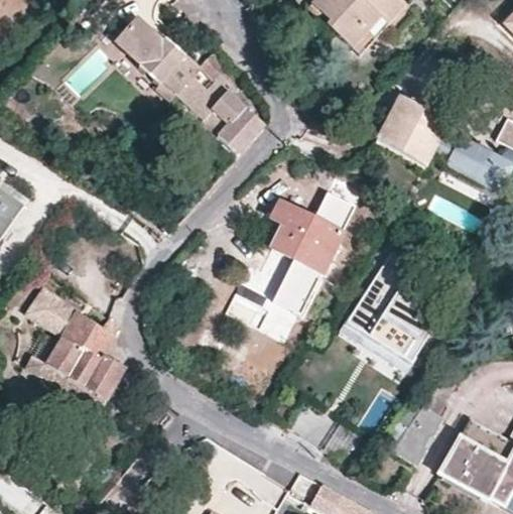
[(361,18),(378,33),(394,15),(377,0),(311,0),(306,6),(324,22),(318,28),(337,45),(347,54),(361,39),(351,29),(361,18)]
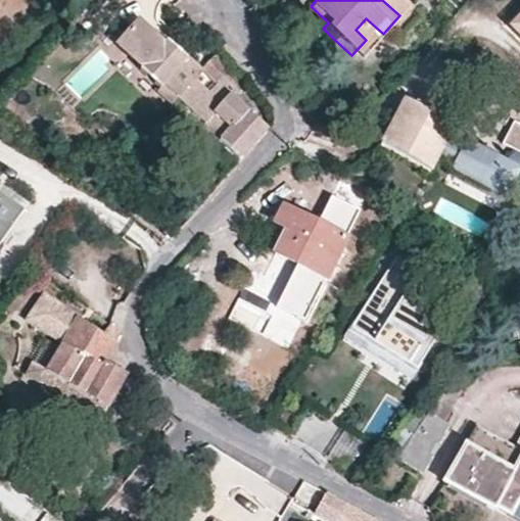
[(328,22),(311,6),(305,13),(323,29),(328,22)]
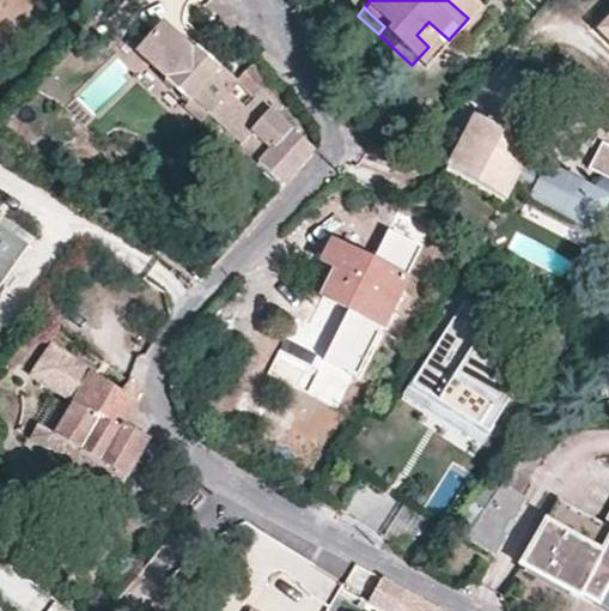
[(314,145),(270,107),(253,126),(220,96),(237,77),(219,61),(193,40),(192,42),(162,14),(133,47),(164,74),(163,76),(188,98),(192,95),(206,108),(241,139),(237,144),(255,161),(281,183),(314,145)]
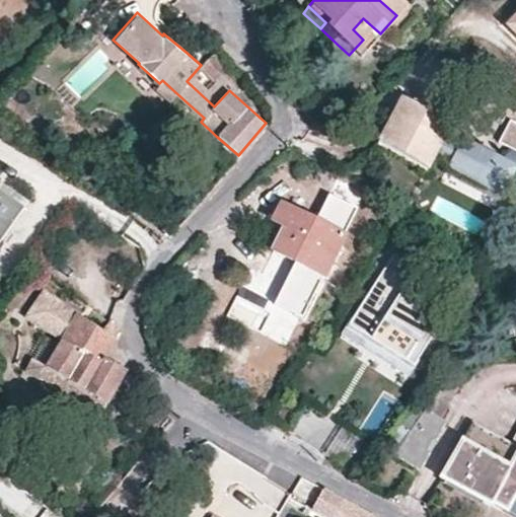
[(515,14),(507,24),(515,31),(515,14)]
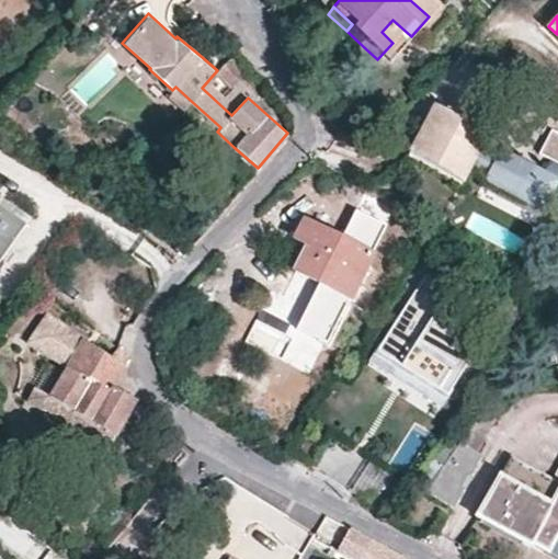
[(386,66),(411,36),(393,20),(382,32),(393,43),(377,59),(386,66)]
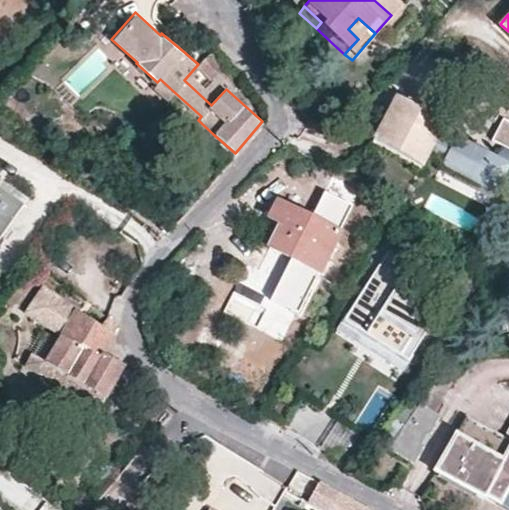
[(197,59),(226,89),(238,77),(210,47),(197,59)]
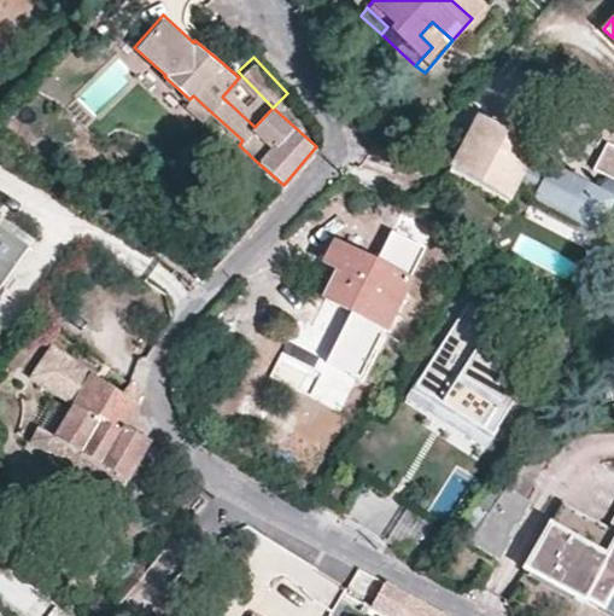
[(208,109),(193,96),(189,99),(186,104),(200,117),(208,109)]
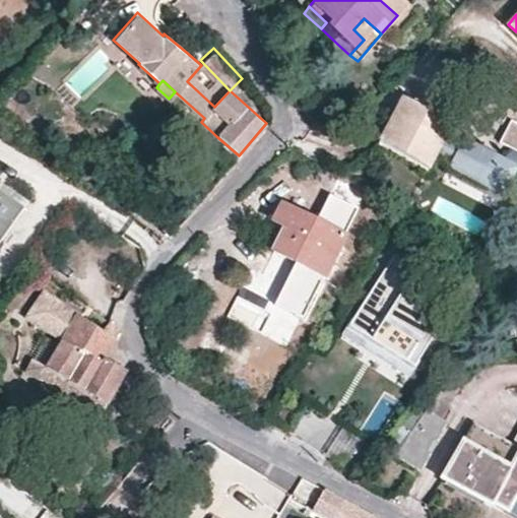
[(377,141),(427,168),(435,153),(446,134),(453,121),(402,95),(383,131),(377,141)]
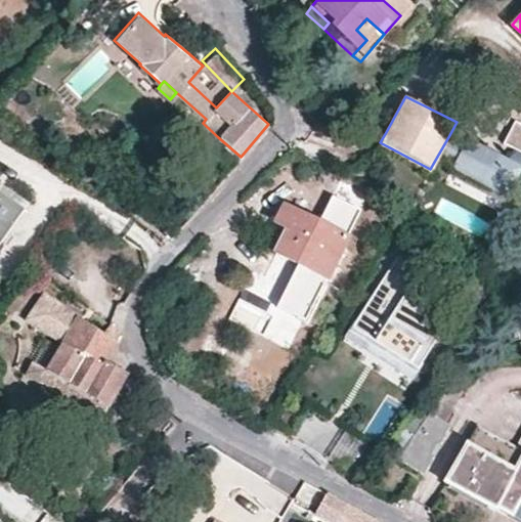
[(520,150),(520,122),(517,120),(504,141),(520,150)]
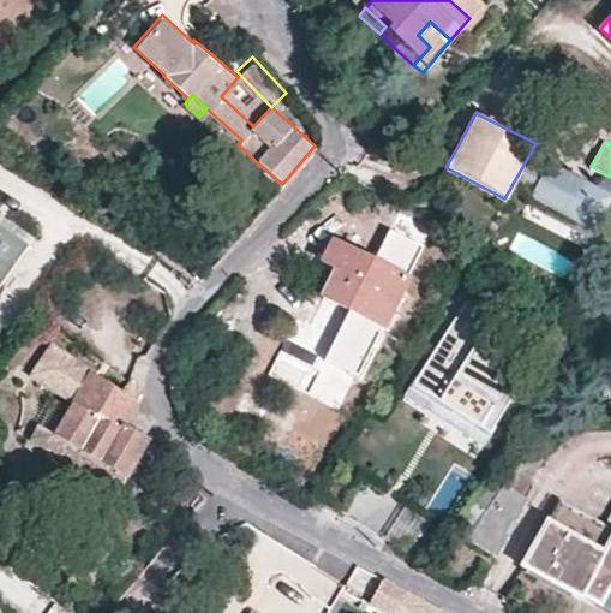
[(545,168),(527,159),(514,182),(598,227),(610,202),(610,190),(551,158),(545,168)]
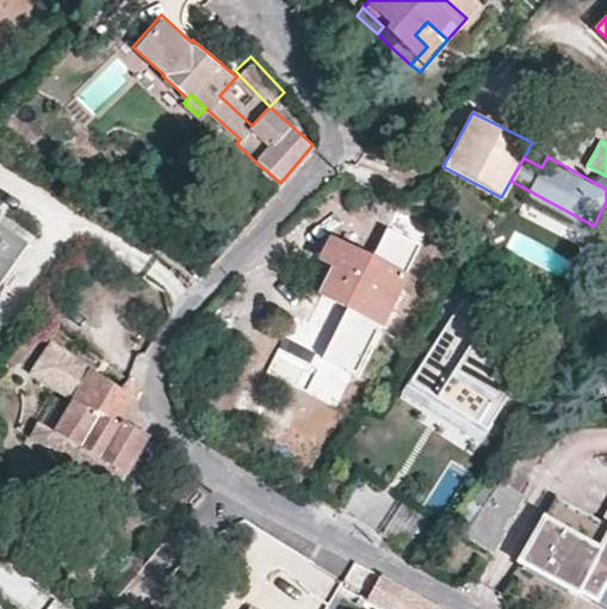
[(0,228),(25,246),(32,237),(0,213),(0,228)]
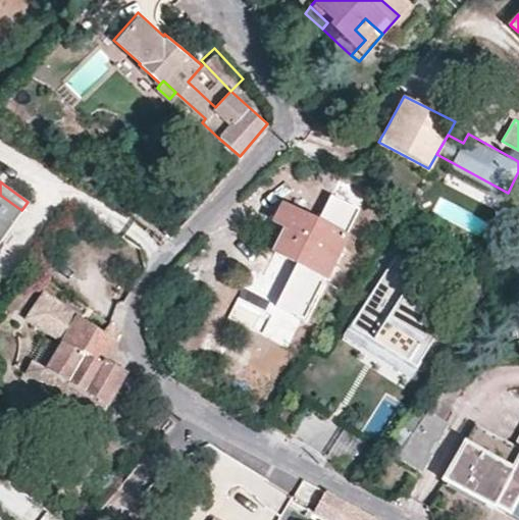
[(0,241),(21,210),(0,195),(0,241)]
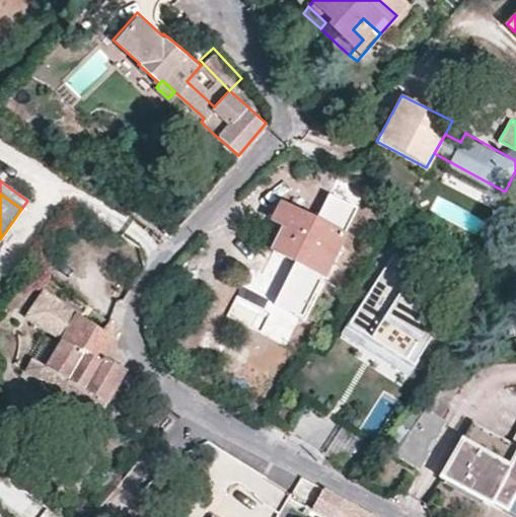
[(284,224),(273,249),(323,274),(343,230),(281,201),(278,209),(273,218),(284,224)]
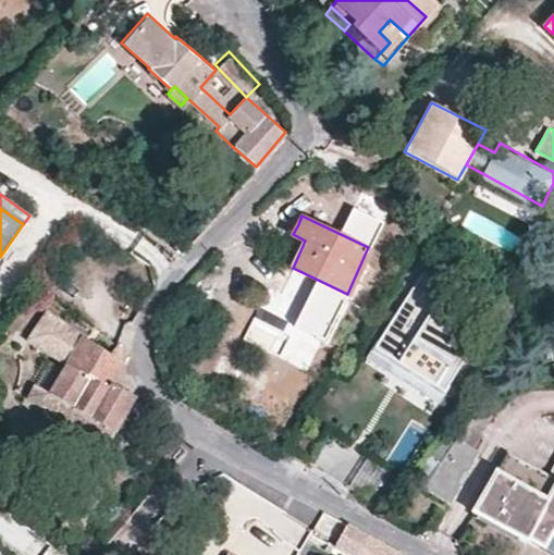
[(432,260),(373,345),(439,392),(464,357),(456,352),(469,333),(434,308),(456,276),(432,260)]
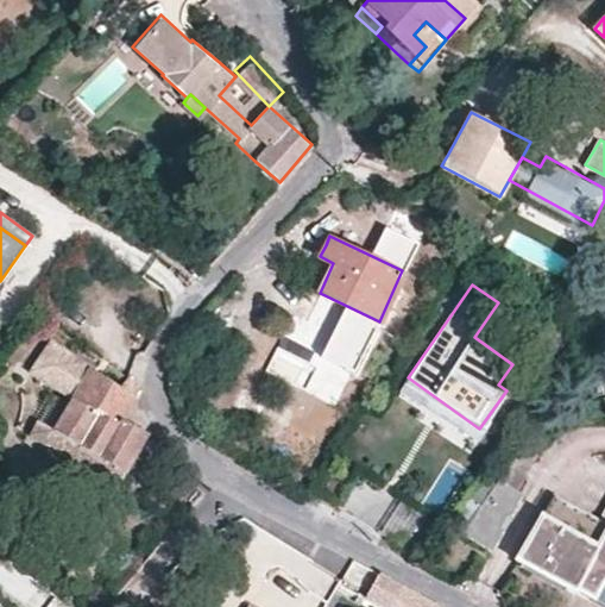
[(68,398),(48,427),(118,476),(145,433),(120,419),(127,406),(137,387),(125,376),(118,388),(49,340),(27,369),(68,398)]
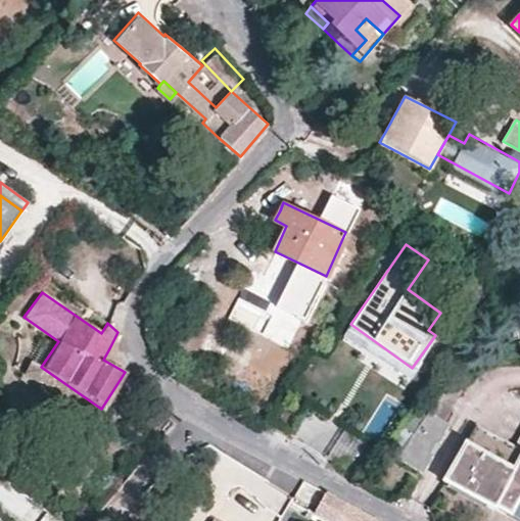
[(412,368),(350,324),(343,333),(405,377),(412,368)]
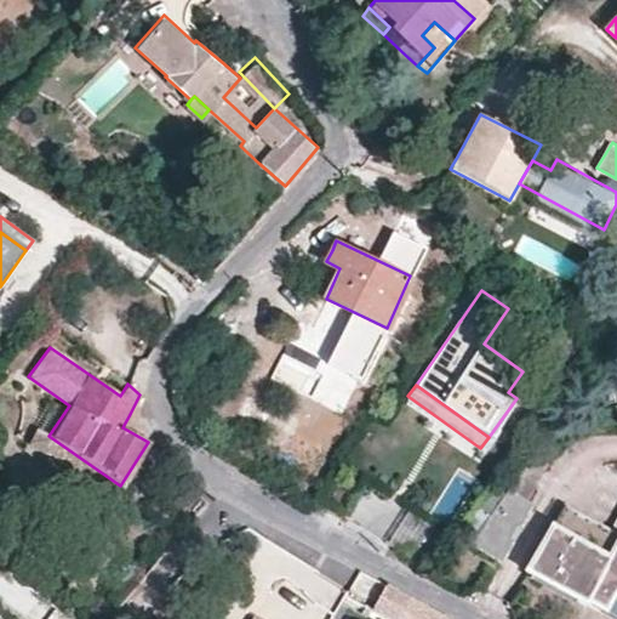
[(498,566),(530,507),(503,493),(473,551),(498,566)]
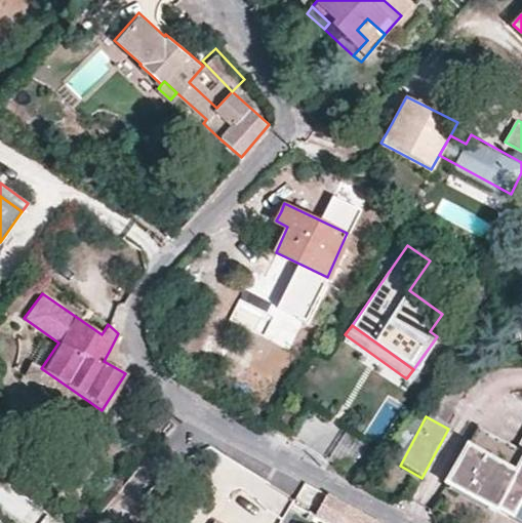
[(521,437),(515,450),(475,428),(455,464),(443,485),(510,520),(518,505),(521,496),(521,437)]
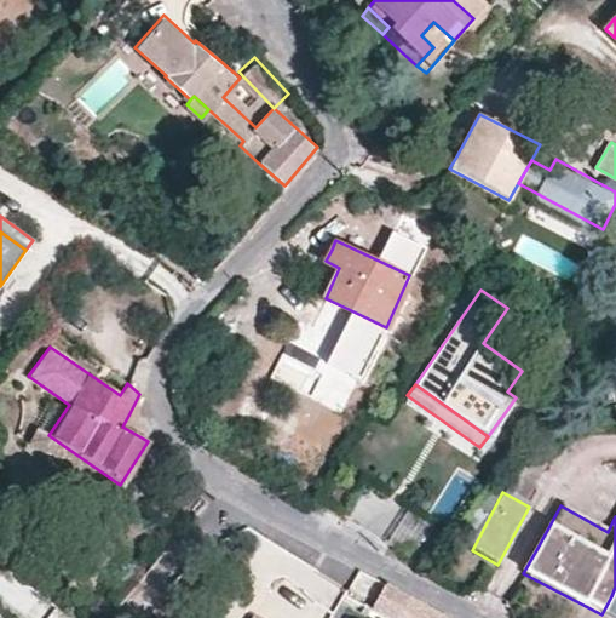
[(398,509),(387,537),(408,544),(419,516),(398,509)]
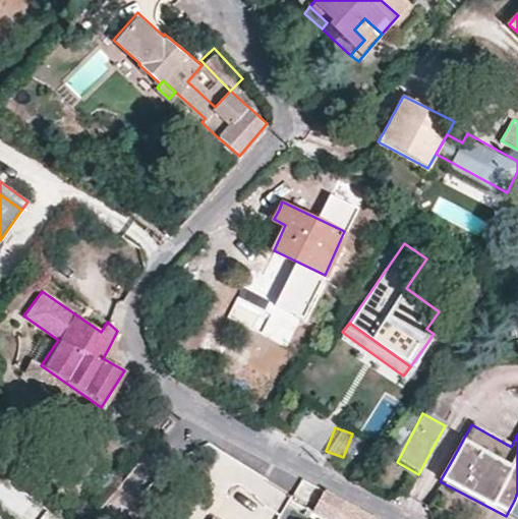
[(370,518),(354,510),(323,492),(311,510),(326,518),(370,518)]
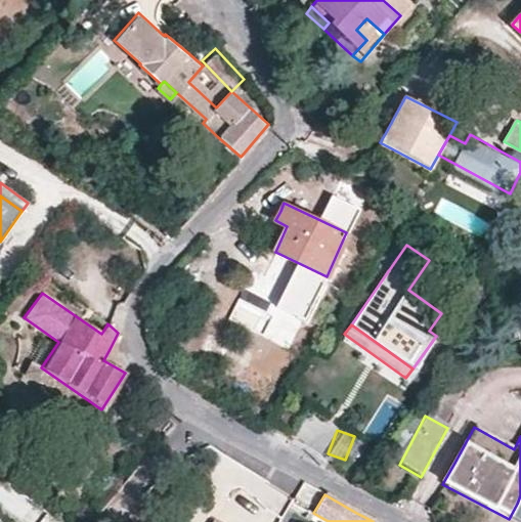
[(514,521),(520,521),(520,495),(517,504),(509,519),(514,521)]
